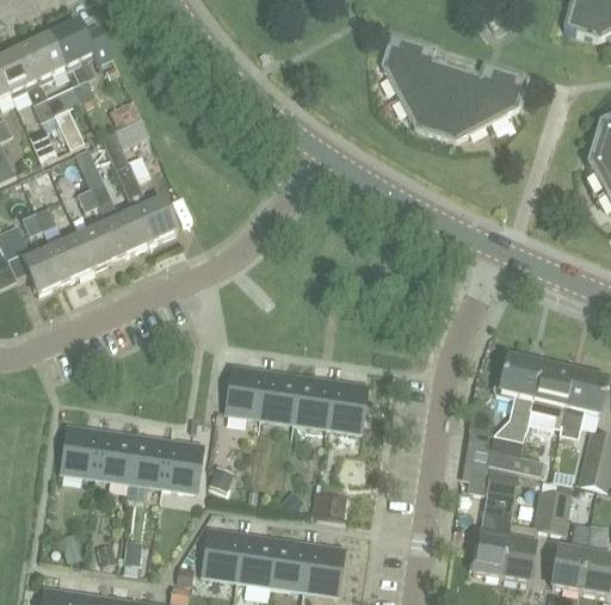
[(571,0),(562,28),(598,38),(610,31),(610,113),(598,121),(586,162),(610,209),(610,0),(571,0)]
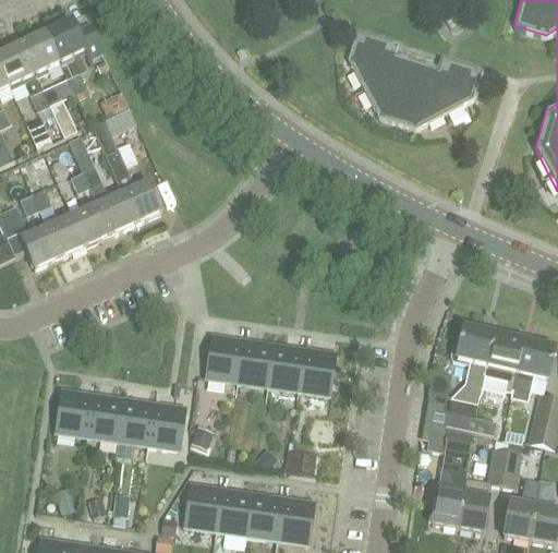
[(70,20),(69,20),(67,16),(64,16),(56,20),(55,23),(56,26),(45,32),(59,62),(58,62),(60,67),(60,65),(76,98),(85,95),(83,89),(86,87),(79,72),(80,72),(71,56),(84,50),(88,60),(102,55),(88,26),(76,33),(70,20)]
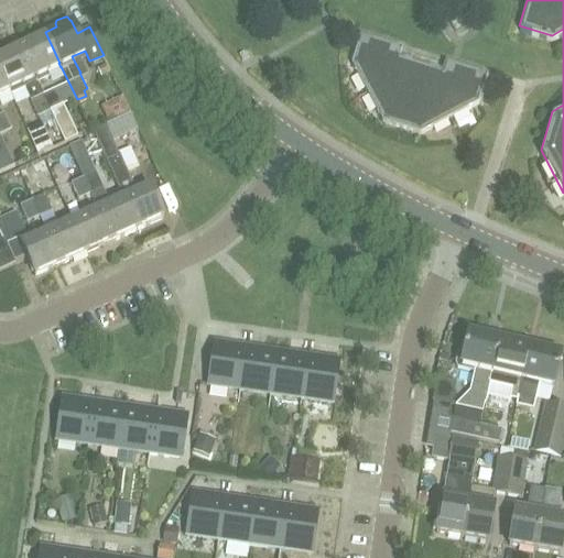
[(402,43),(360,30),(351,59),(382,117),(420,129),(478,98),(487,69),(445,56),(443,65),(400,52),(402,43)]
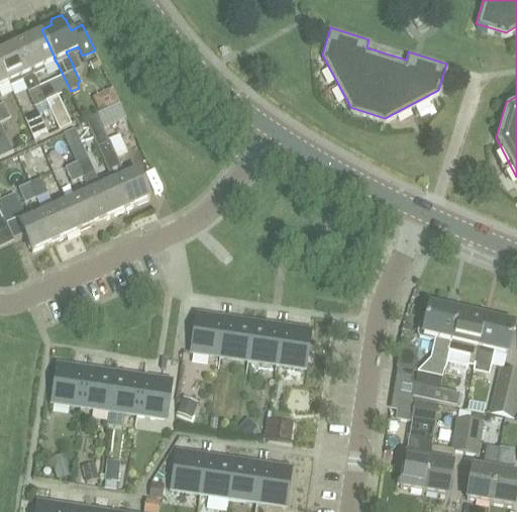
[(55,58),(41,29),(18,40),(33,72),(44,67),(42,63),(54,58),(55,58)]
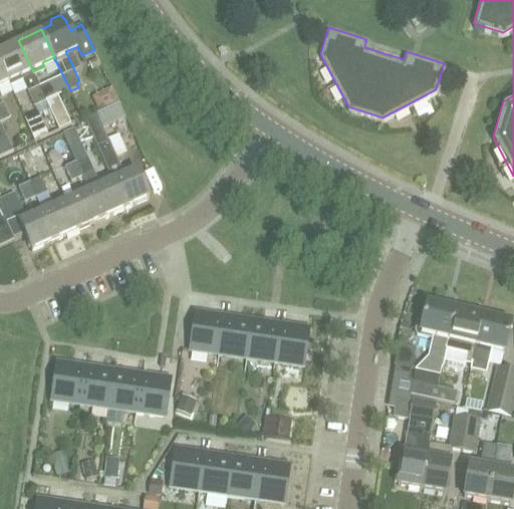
[(38,82),(33,71),(18,40),(0,48),(0,61),(8,79),(20,73),(34,102),(45,97),(38,82)]
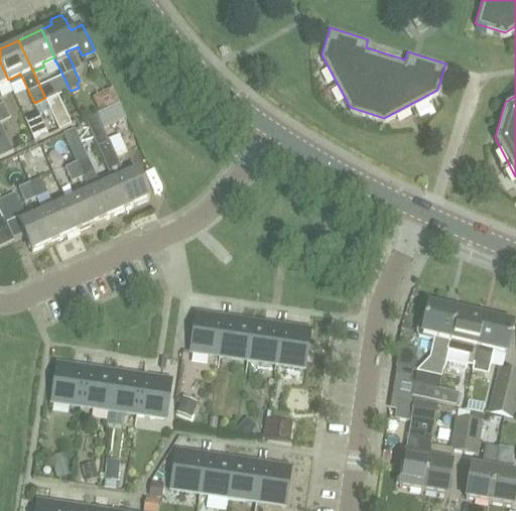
[(0,83),(8,80),(0,61),(0,83)]
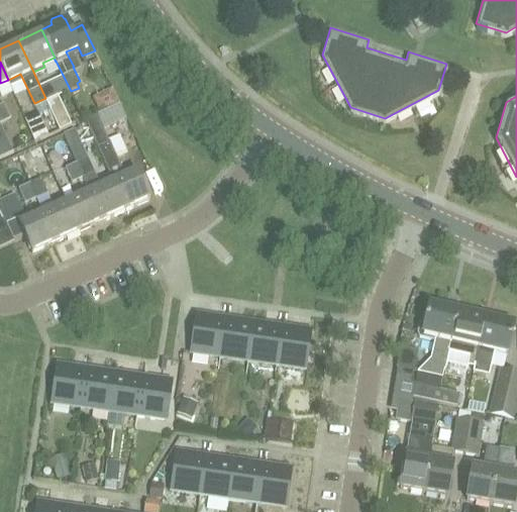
[(38,83),(45,98),(59,126),(70,121),(49,78),(38,83)]
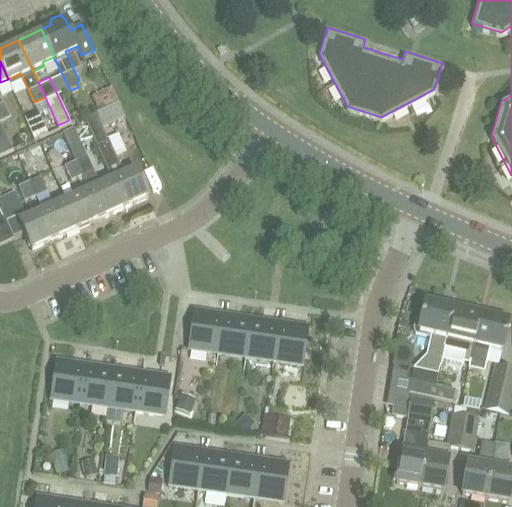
[(102,104),(122,95),(116,82),(96,92),(102,104)]
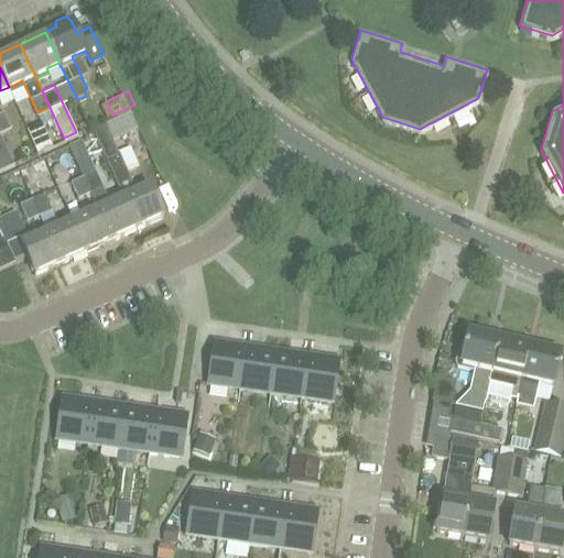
[(3,110),(0,111),(0,130),(11,126),(3,110)]
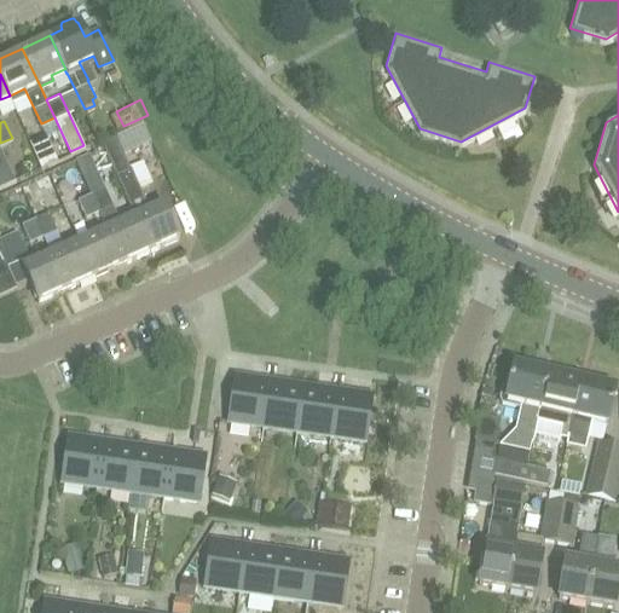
[(33,134),(45,162),(62,155),(50,127),(33,134)]
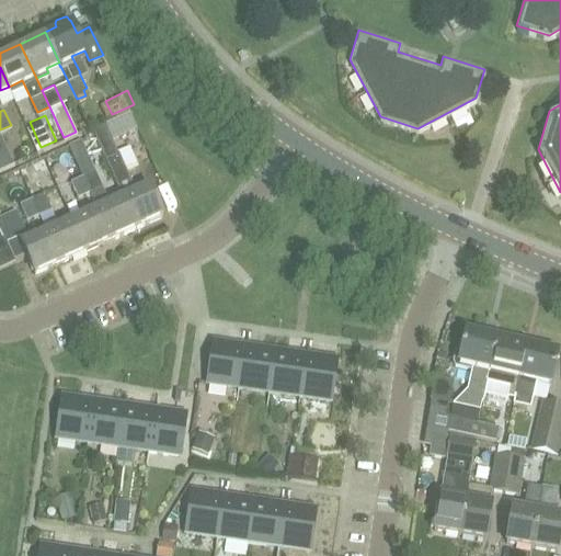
[(134,188),(104,122),(92,127),(122,193),(123,194),(136,224),(162,213),(148,182),(134,188)]
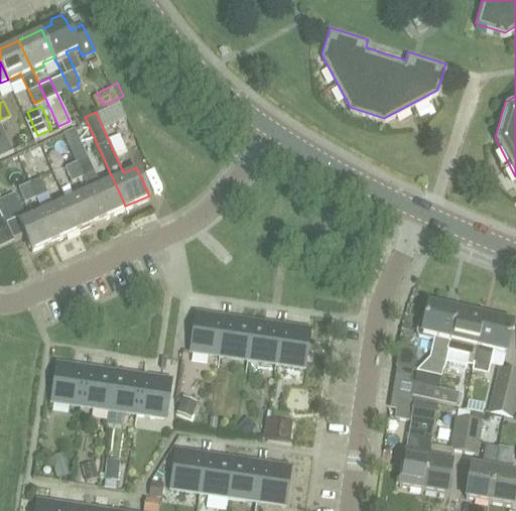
[(0,141),(1,141),(3,147),(10,143),(0,121),(0,141)]
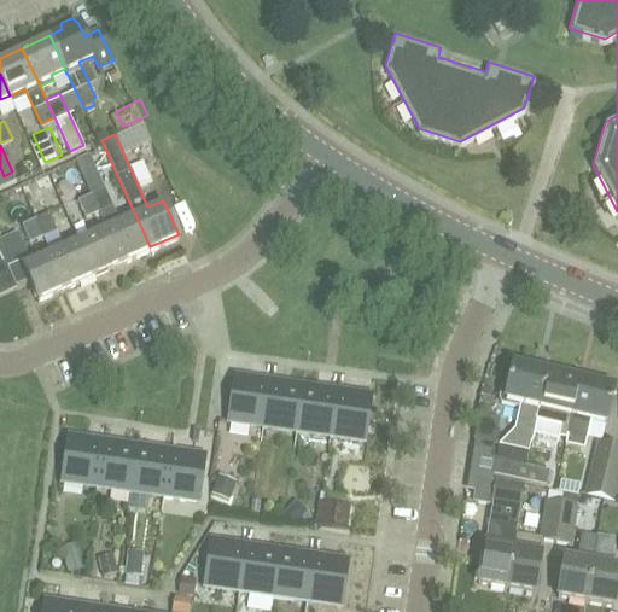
[(120,219),(118,215),(117,215),(104,185),(92,191),(99,209),(105,221),(122,260),(150,246),(135,214),(134,213),(120,219)]
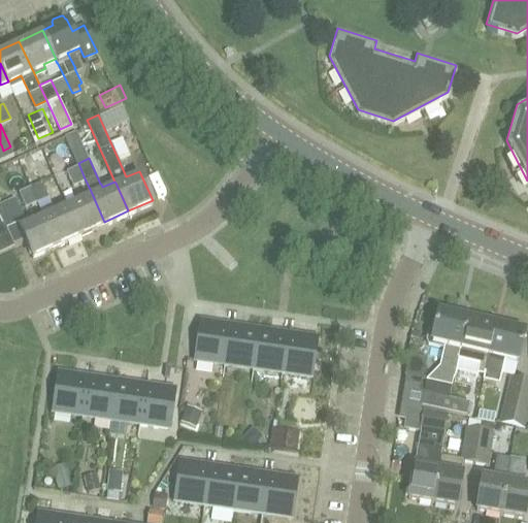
[(85,178),(78,163),(66,168),(73,184),(85,178)]
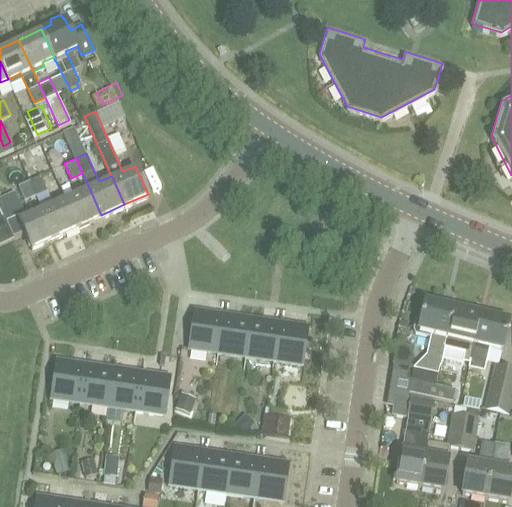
[(35,193),(40,204),(54,236),(78,225),(66,197),(53,202),(46,188),(40,174),(29,178),(35,193)]
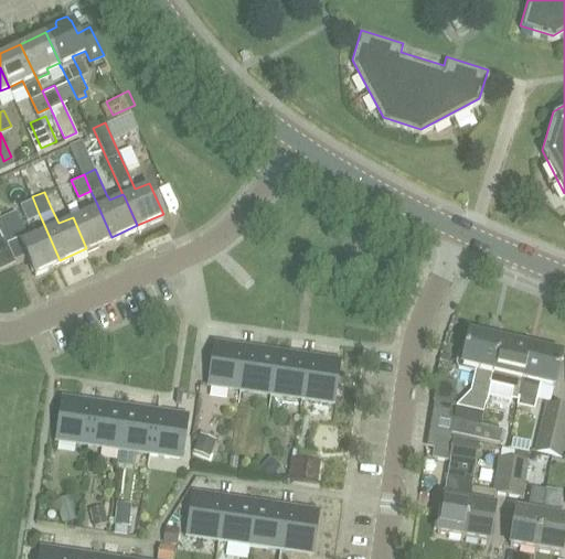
[(27,218),(39,213),(32,196),(20,202),(27,218)]
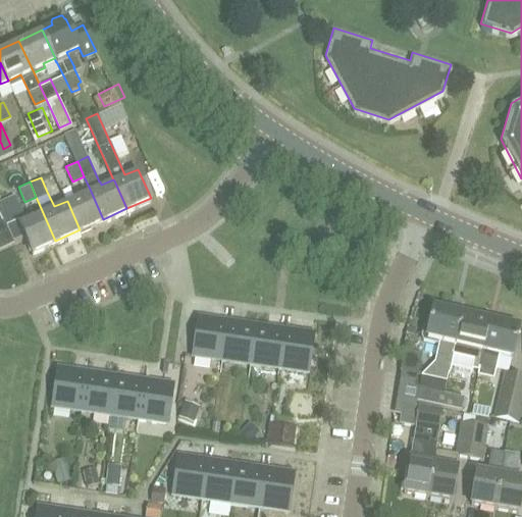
[(79,195),(67,201),(80,229),(103,219),(89,187),(77,192),(79,195)]
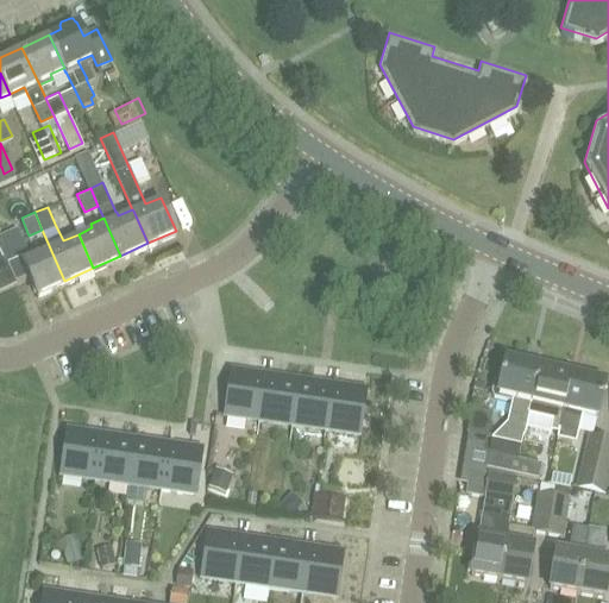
[(38,293),(64,281),(48,243),(35,249),(37,252),(23,258),(22,255),(7,261),(16,280),(29,274),(38,293)]
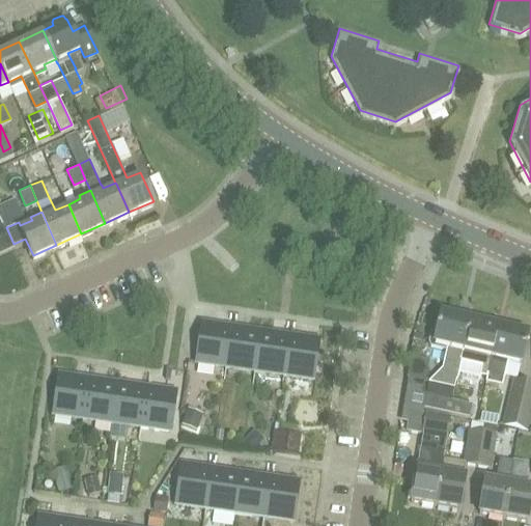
[(0,249),(12,244),(7,232),(0,236),(0,249)]
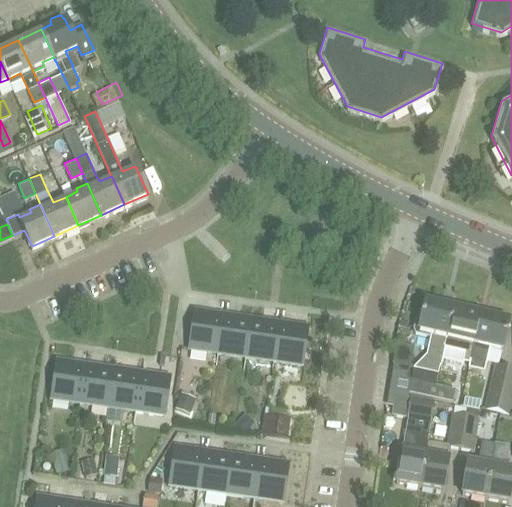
[(439,363),(441,355),(444,344),(452,305),(424,298),(420,315),(418,315),(415,317),(413,326),(414,330),(430,334),(424,359),(439,363)]
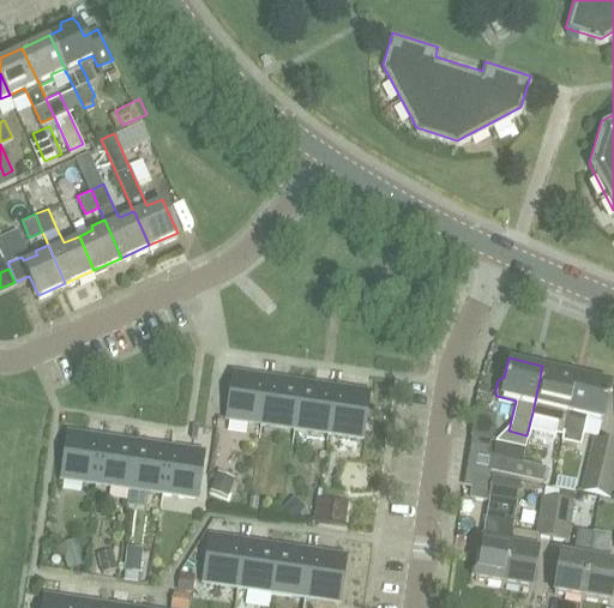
[(554,426),(563,427),(575,373),(542,366),(533,413),(555,419),(554,426)]
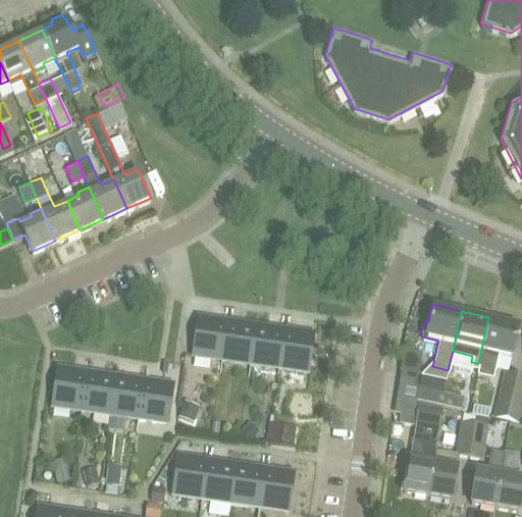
[(193,353),(221,357),(226,319),(198,314),(193,353)]
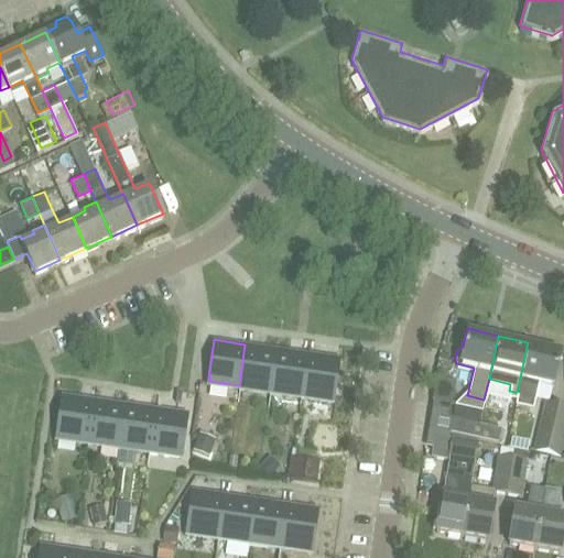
[(539,379),(552,382),(559,349),(528,342),(517,392),(514,402),(533,406),(539,379)]
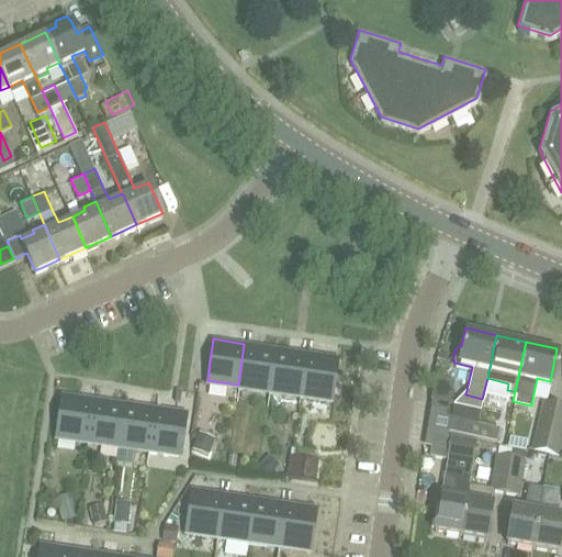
[(269,389),(274,348),(244,344),(238,385),(269,389)]
